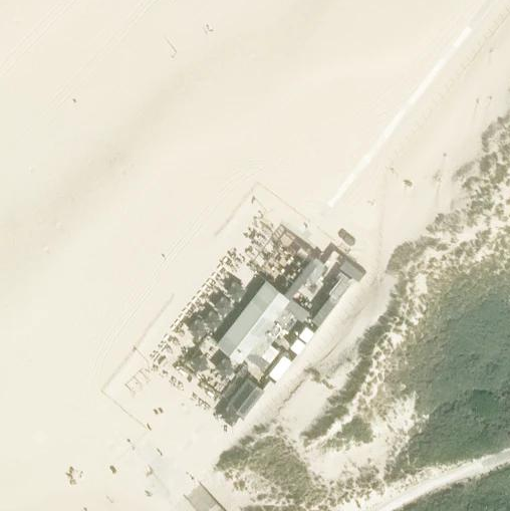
[(291,301),(266,281),(216,344),(241,364),(291,301)]
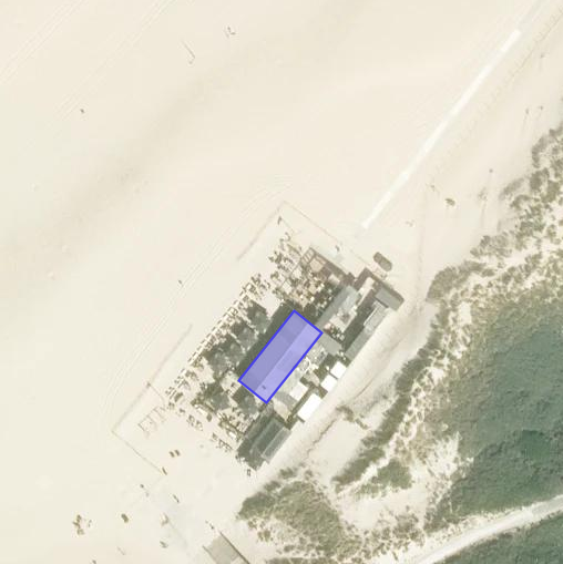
[(364,339),(352,331),(343,346),(352,354),(364,339)]
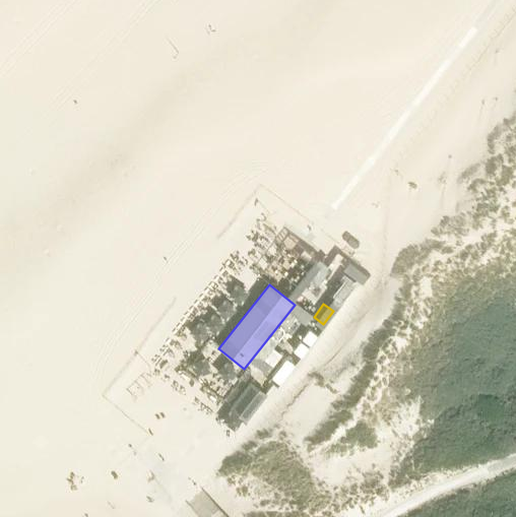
[(310,340),(300,333),(291,346),(300,353),(310,340)]
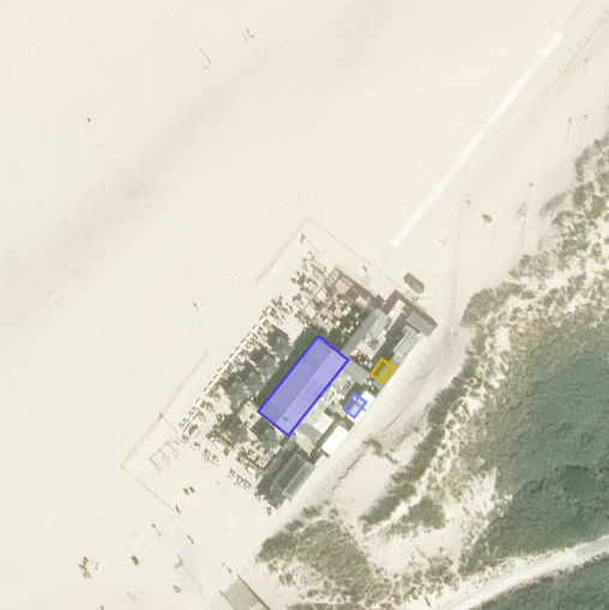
[(341,438),(329,428),(318,444),(329,452),(341,438)]
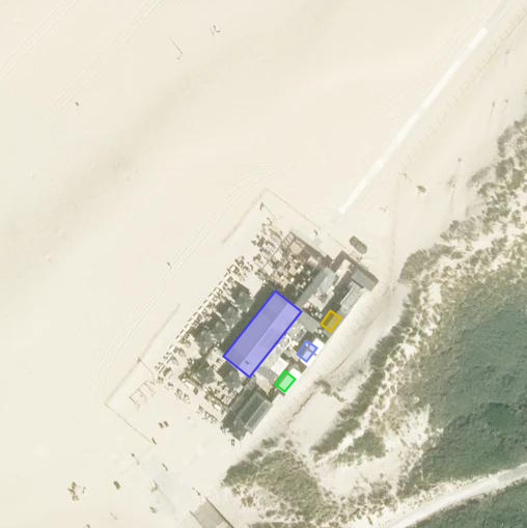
[(270,407),(256,395),(236,421),(249,432),(270,407)]
